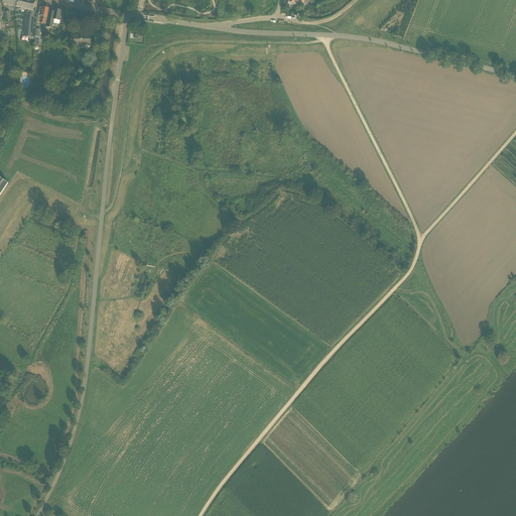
[(26,9),(28,10),(33,11),(35,1),(28,0),(16,0),(15,7),(16,7),(20,8),(20,9),(25,10),(25,9),(26,9)]
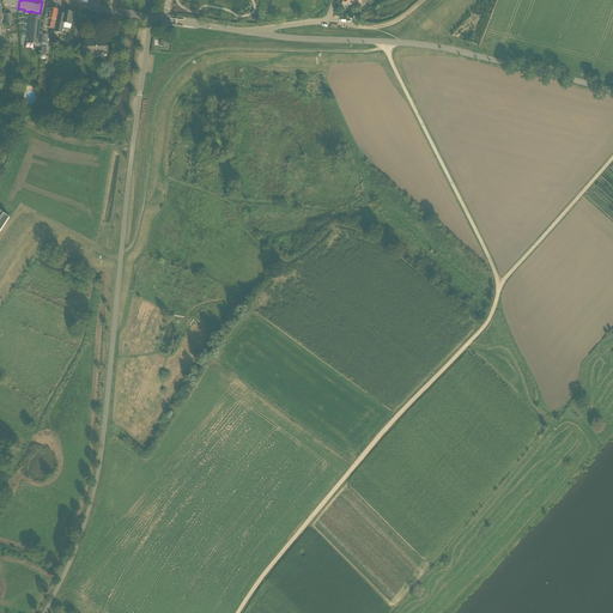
[(54,29),(58,10),(55,10),(54,8),(52,8),(50,8),(47,26),(47,28),(54,29)]
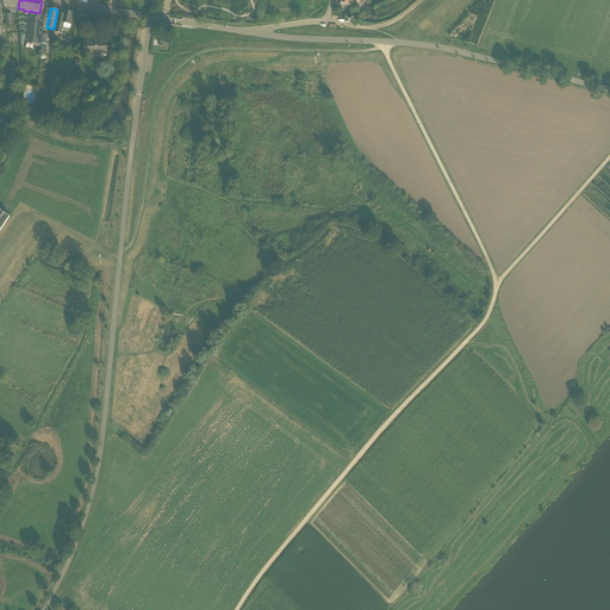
[(72,25),(73,13),(72,13),(72,12),(68,11),(68,12),(63,11),(63,14),(58,13),(55,32),(62,33),(63,27),(70,29),(72,25)]
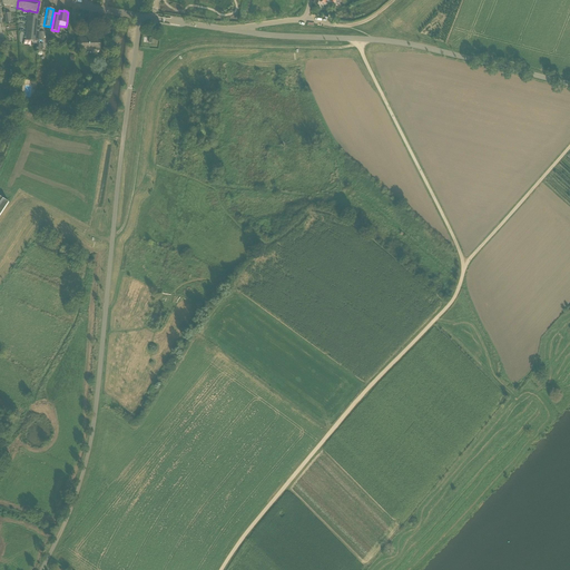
[(37,12),(31,11),(30,16),(28,16),(26,40),(38,41),(38,40),(39,40),(39,32),(40,30),(42,16),(38,15),(38,13),(37,12)]
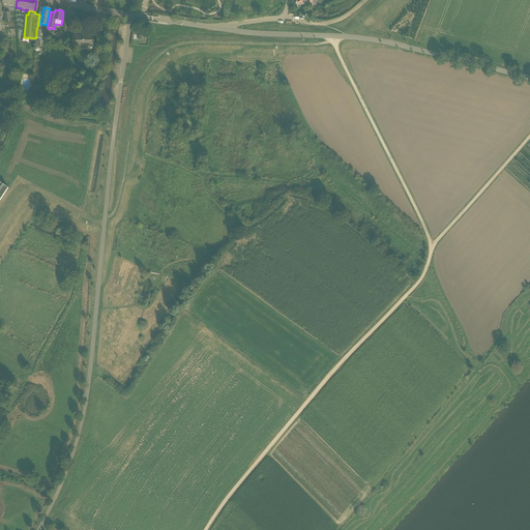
[(93,47),(93,46),(93,36),(77,36),(72,36),(72,47),(93,47)]
